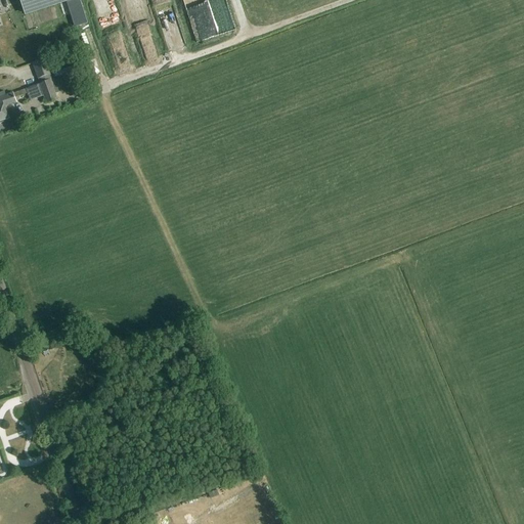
[(20,0),(26,14),(69,0),(20,0)]
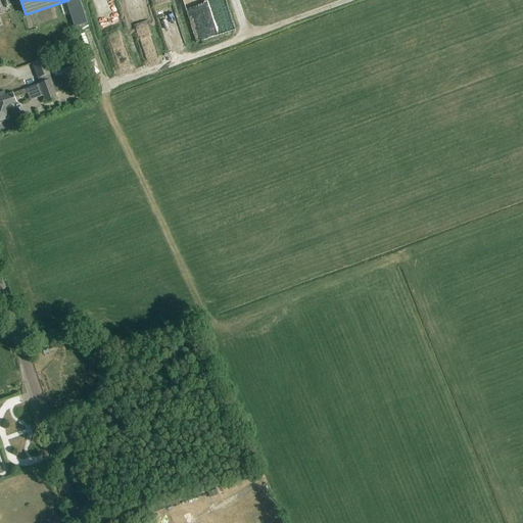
[(196,39),(216,33),(209,11),(193,16),(190,5),(187,6),(196,39)]
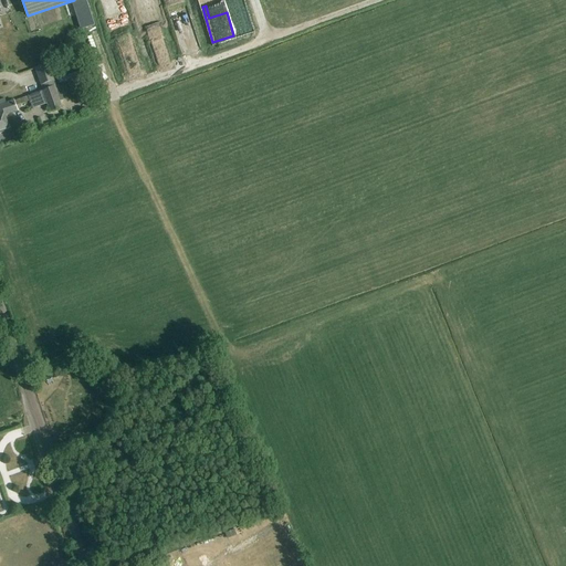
[(42,91),(55,86),(48,65),(34,71),(42,91)]
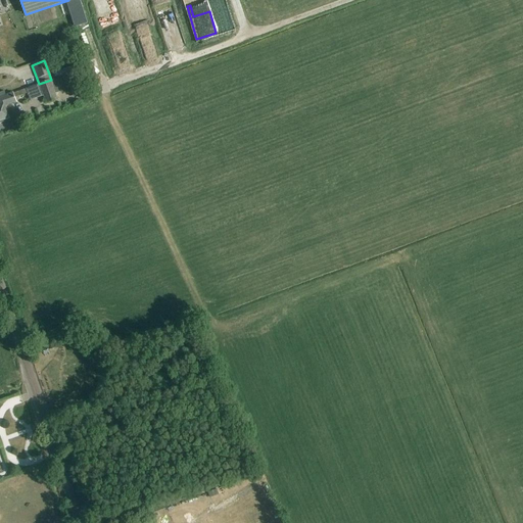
[(25,89),(12,94),(5,96),(4,92),(0,93),(0,122),(9,120),(4,107),(16,102),(14,99),(27,94),(30,102),(43,97),(46,104),(57,100),(55,94),(58,93),(53,80),(51,81),(51,80),(39,84),(39,85),(25,90),(25,89)]
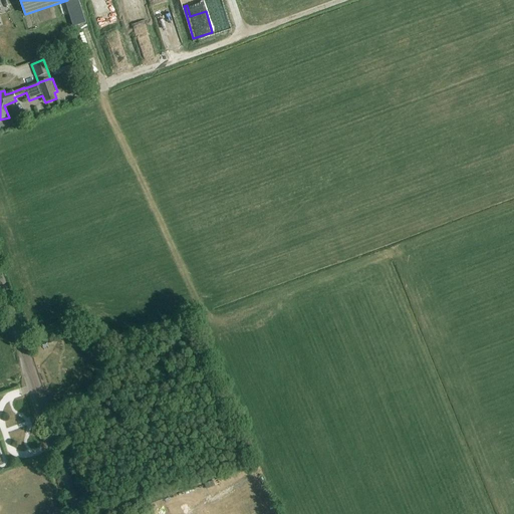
[(73,97),(83,93),(80,86),(71,90),(73,97)]
